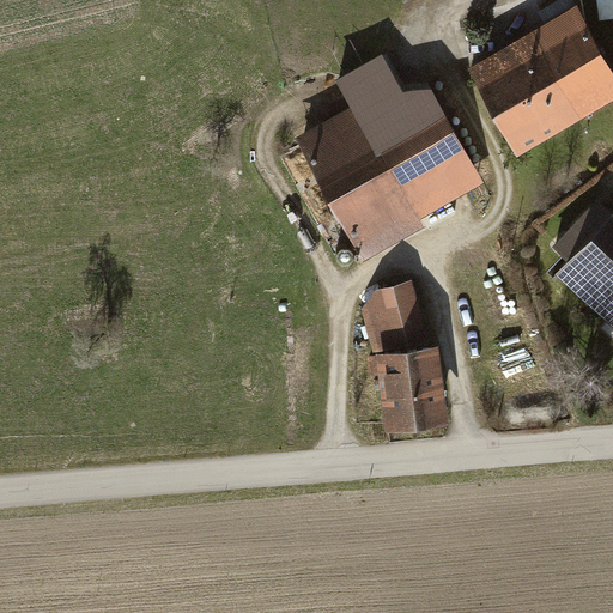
[(612,71),(581,16),(538,40),(578,109),(612,89),(612,71)]
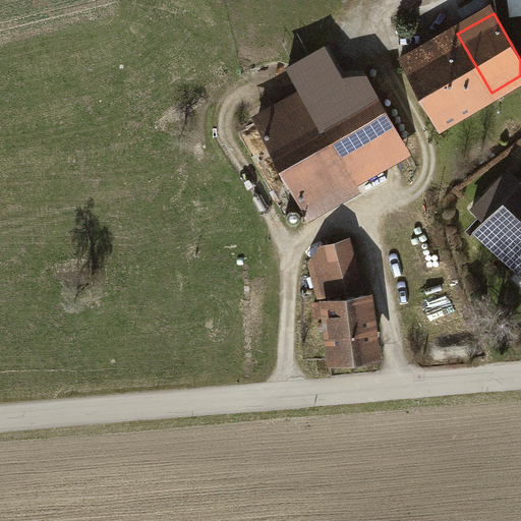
[(404,64),(439,124),(491,93),(457,34),(404,64)]
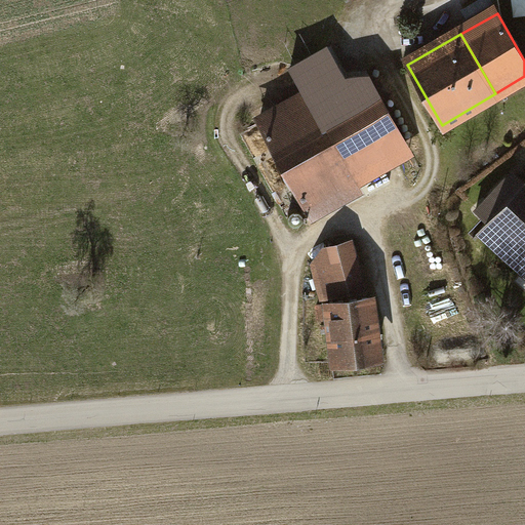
[(253,119),(313,224),(365,195),(361,188),(416,157),(371,77),(347,78),(329,46),(289,69),(303,92),(253,119)]
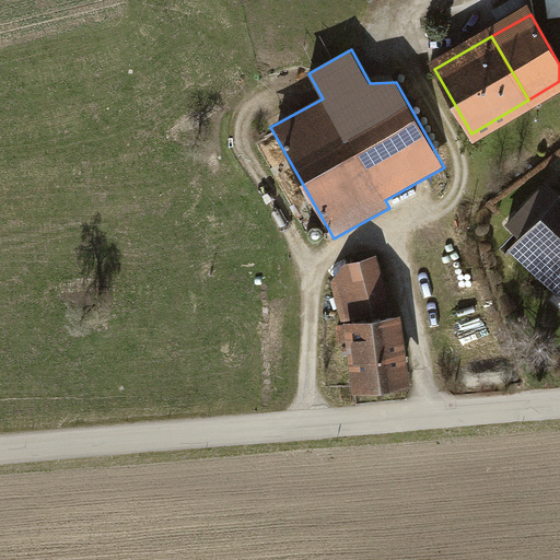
[(559,194),(549,185),(538,191),(506,225),(521,240),(510,252),(559,298),(559,194)]
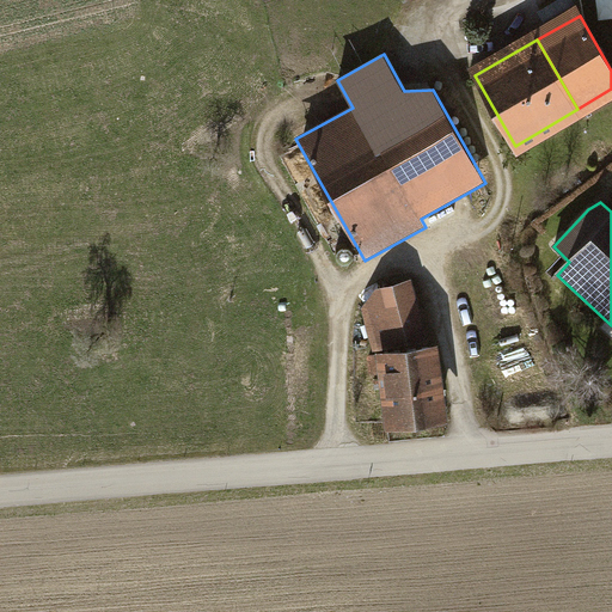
[(451,426),(441,347),(430,348),(412,280),(378,289),(362,308),(374,355),(368,356),(371,377),(380,375),(380,379),(374,380),(375,390),(381,390),(387,433),(451,426)]
